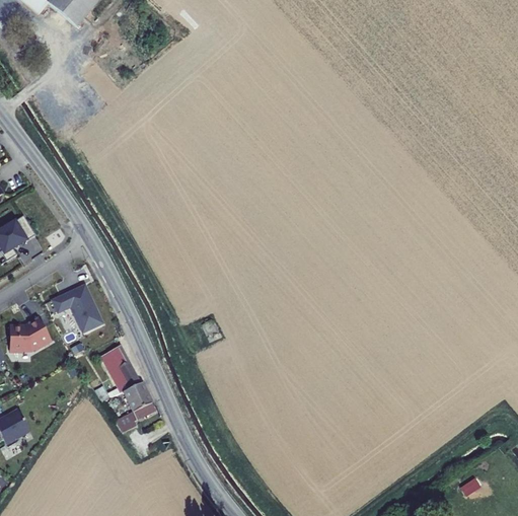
[(49,2),(78,25),(98,0),(23,0),(40,13),(49,2)]
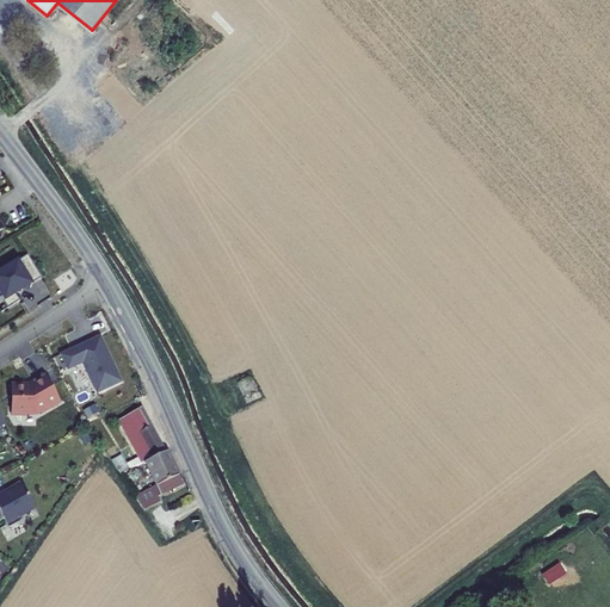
[(42,276),(28,253),(0,268),(0,287),(2,293),(1,295),(8,307),(20,298),(17,291),(42,276)]
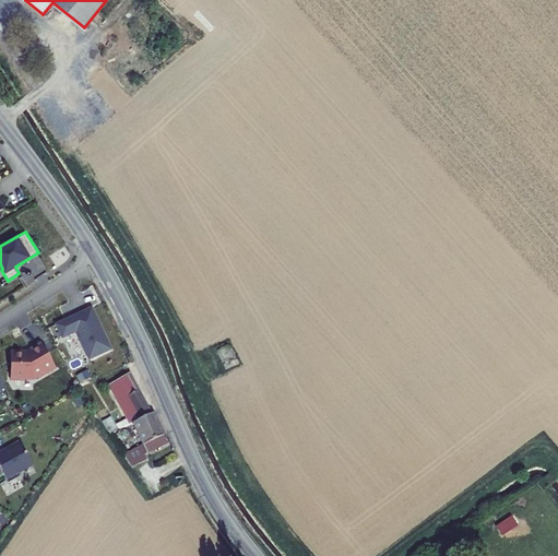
[(92,306),(56,322),(62,336),(76,330),(90,357),(111,347),(92,306)]
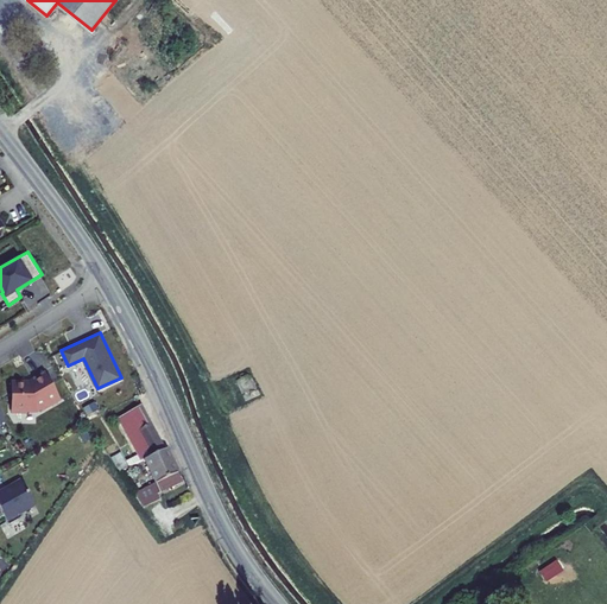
[(260,392),(251,367),(235,374),(246,399),(260,392)]
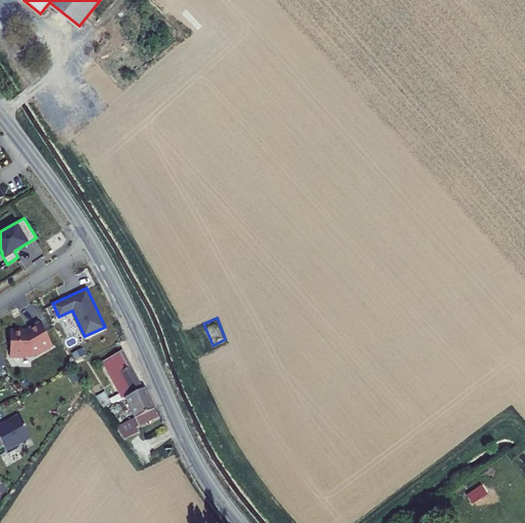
[(10,341),(10,356),(25,356),(25,352),(32,352),(35,351),(36,353),(53,343),(39,320),(29,326),(30,328),(25,331),(24,331),(8,331),(8,341),(10,341)]
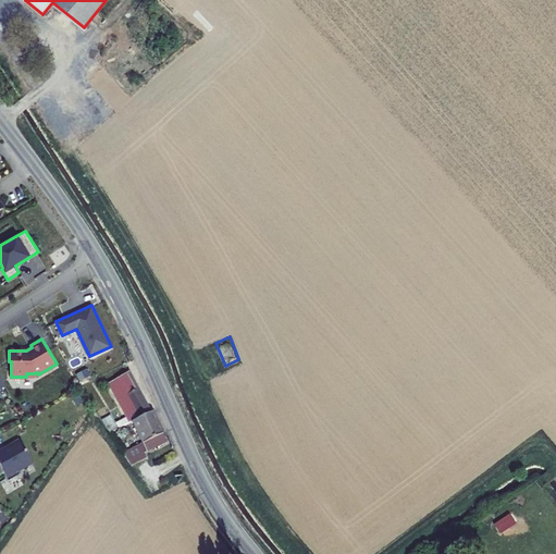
[(108,382),(116,397),(132,374),(130,370),(108,382)]
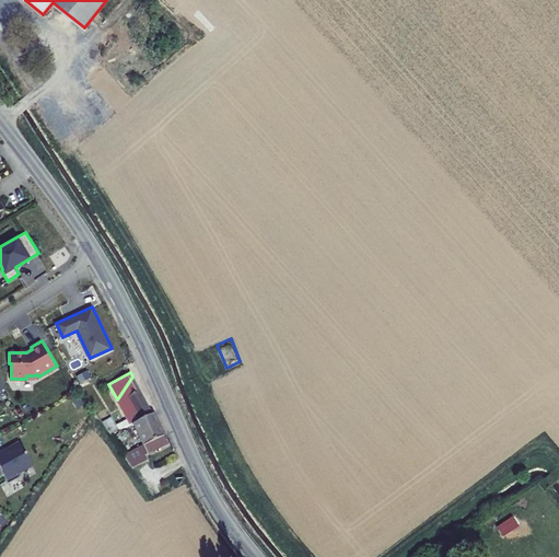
[(112,415),(102,420),(112,433),(134,421),(152,413),(132,376),(117,399),(127,417),(117,422),(112,415)]
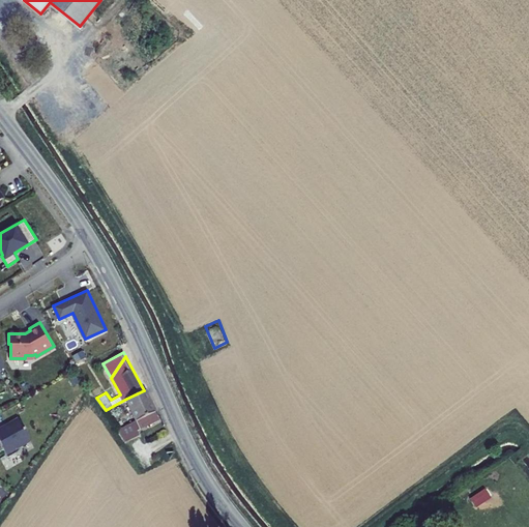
[(117,429),(125,440),(140,433),(137,429),(158,417),(146,389),(144,390),(126,399),(136,419),(117,429)]
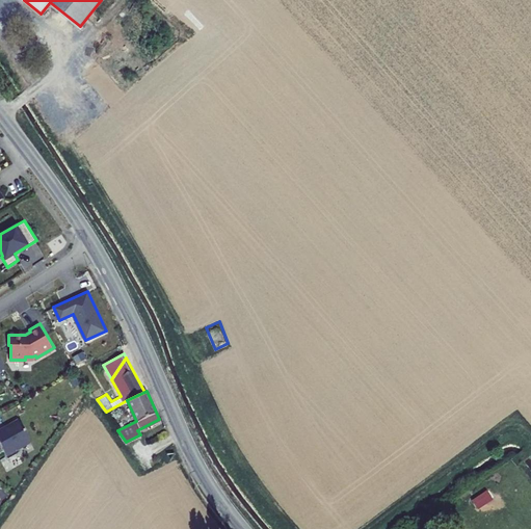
[(0,429),(0,442),(8,457),(18,451),(16,448),(31,440),(19,419),(0,429)]
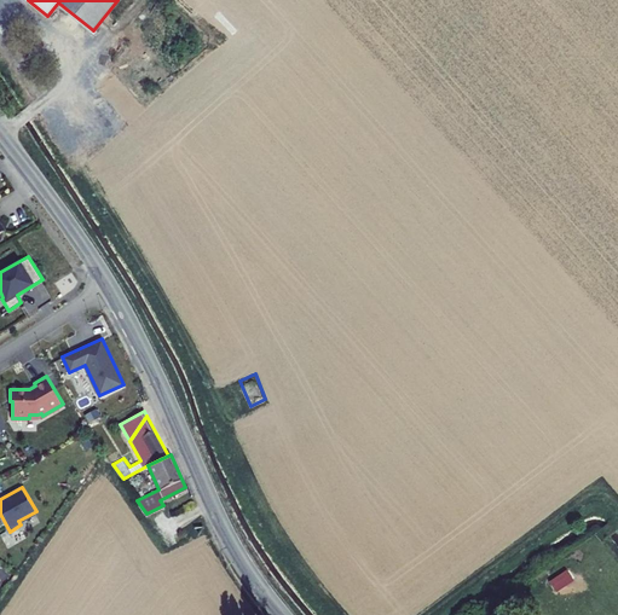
All buildings are outlined.
